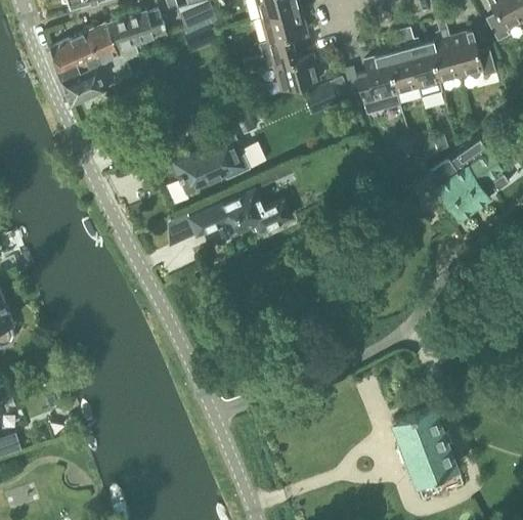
[(223,0),(214,0),(217,8),(225,6),(223,0)]
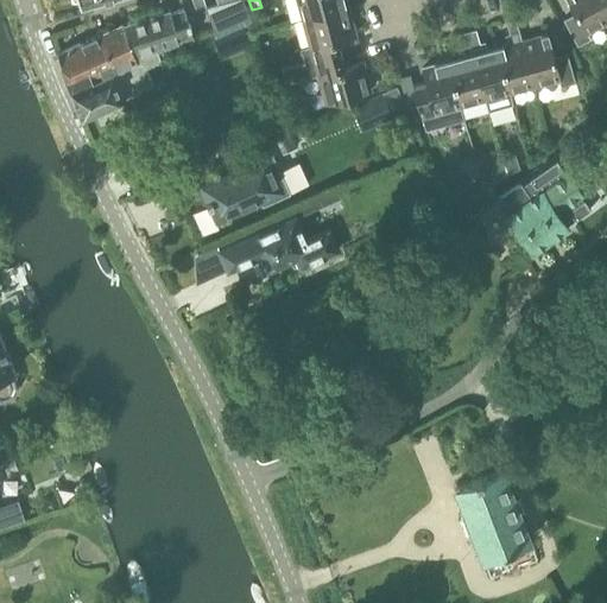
[(297,0),(303,23),(349,10),(346,0),(297,0)]
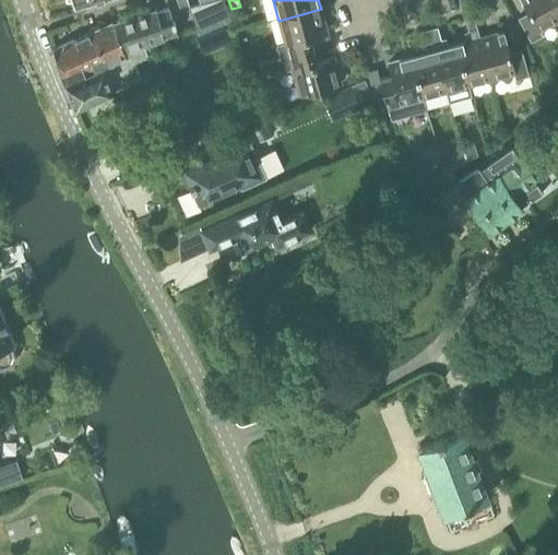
[(557,15),(549,0),(521,0),(530,15),(519,21),(532,45),(544,38),(541,33),(557,24),(557,15)]
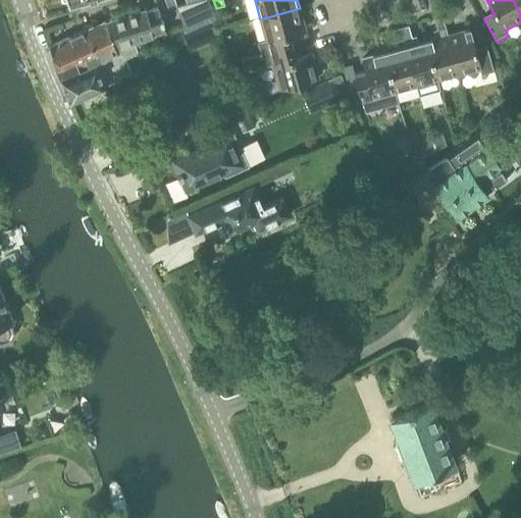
[(188,6),(177,9),(185,36),(202,30),(202,29),(213,26),(207,2),(188,7),(188,6)]
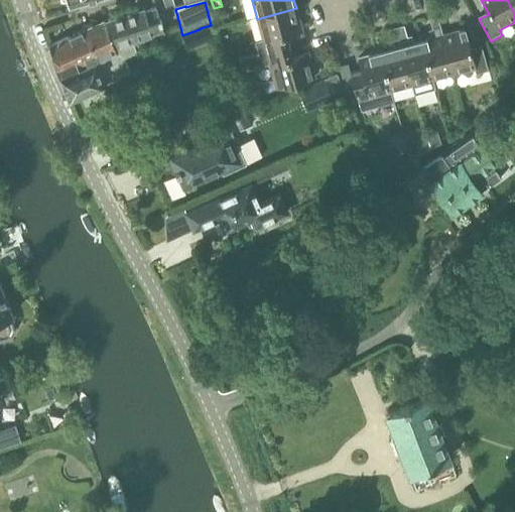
[(296,8),(257,19),(264,42),(255,44),(259,56),(283,49),(280,38),(302,32),(296,8)]
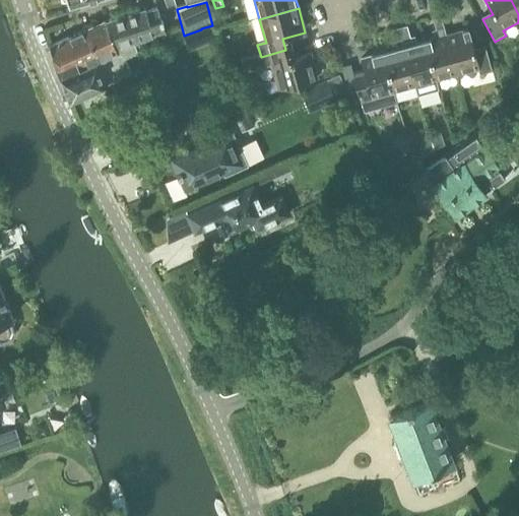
[(124,17),(134,45),(136,51),(156,44),(154,38),(166,35),(156,9),(145,13),(144,10),(124,17)]
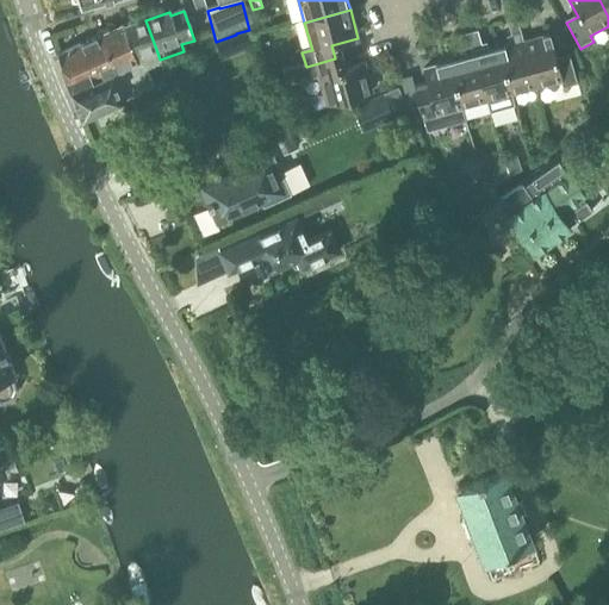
[(145,20),(122,29),(136,60),(157,52),(145,20)]
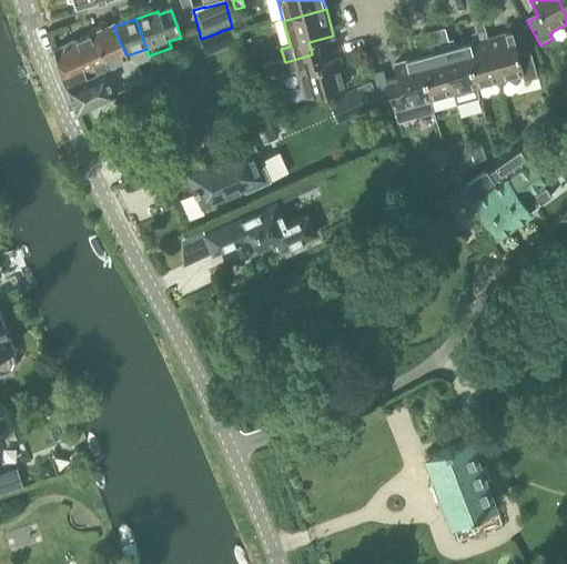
[(486,33),(483,20),(473,22),(477,36),(477,37),(486,33)]
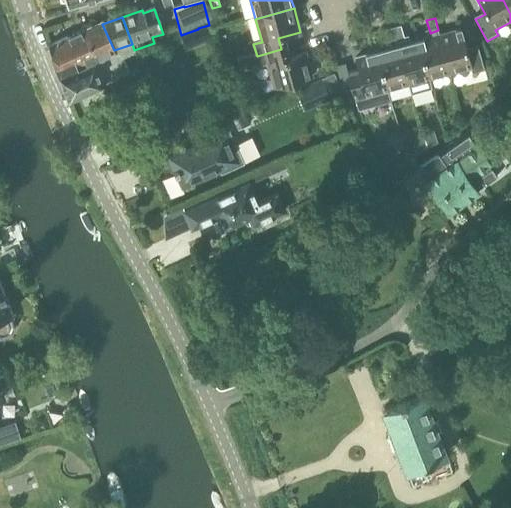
[(102,24),(83,33),(97,64),(77,72),(76,68),(59,76),(69,102),(82,97),(87,106),(106,97),(102,88),(105,86),(104,86),(117,80),(117,79),(130,74),(123,59),(136,54),(134,50),(132,44),(114,50),(102,24)]
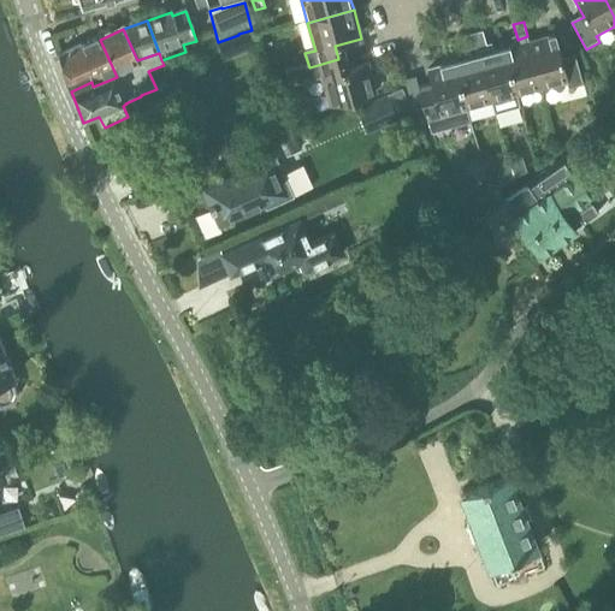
[(516,98),(503,52),(495,54),(492,46),(488,47),(483,33),(473,35),(492,105),(496,117),(520,111),(516,98)]
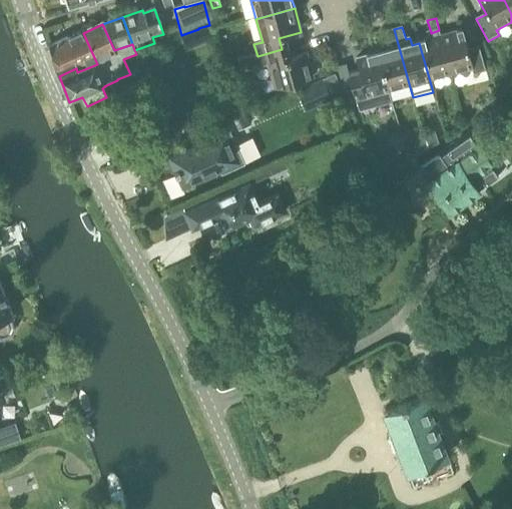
[(379,54),(389,92),(410,87),(394,29),(386,32),(391,51),(379,54)]
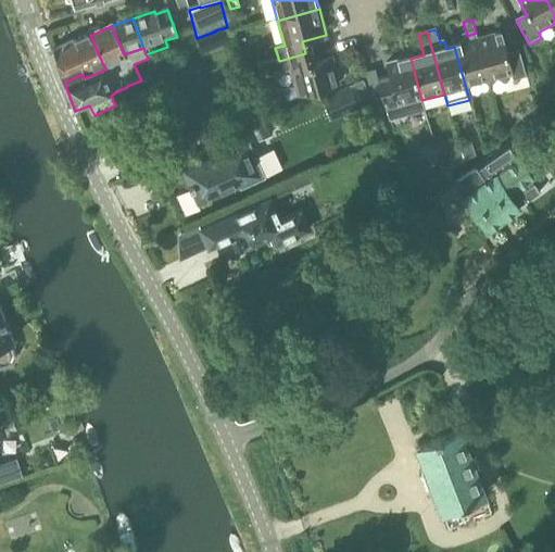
[(478,40),(476,33),(467,36),(467,35),(463,36),(465,44),(454,47),(466,88),(490,82),(478,40)]
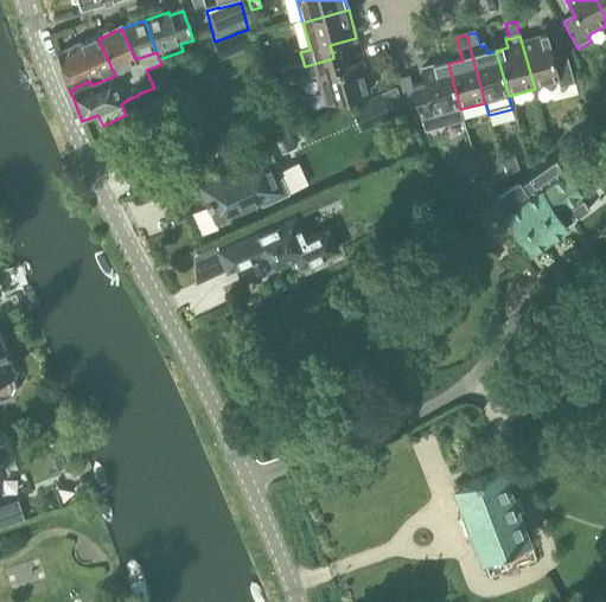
[(522,44),(535,89),(559,83),(561,89),(575,85),(567,57),(554,61),(548,37),(522,44)]
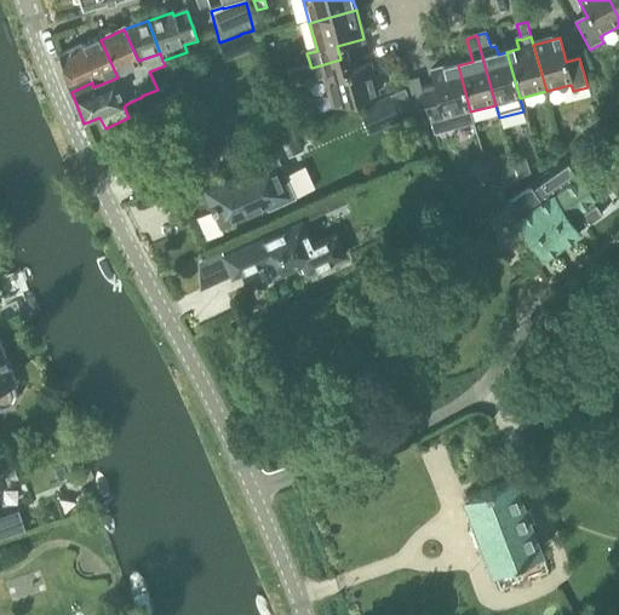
[(101,40),(58,59),(70,92),(92,82),(93,87),(118,78),(101,40)]
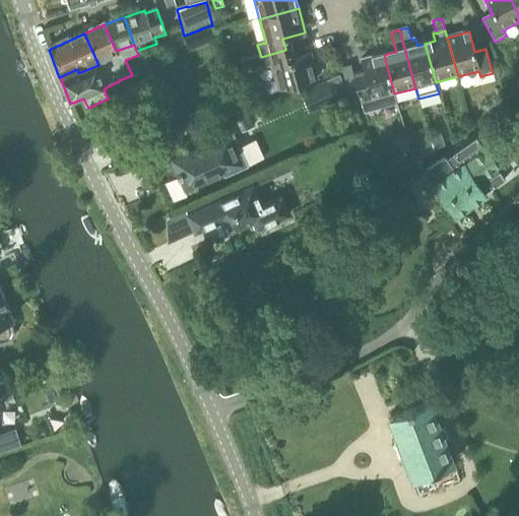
[(285,50),(261,57),(241,62),(245,75),(272,67),(279,90),(318,80),(311,55),(288,61),(285,50)]
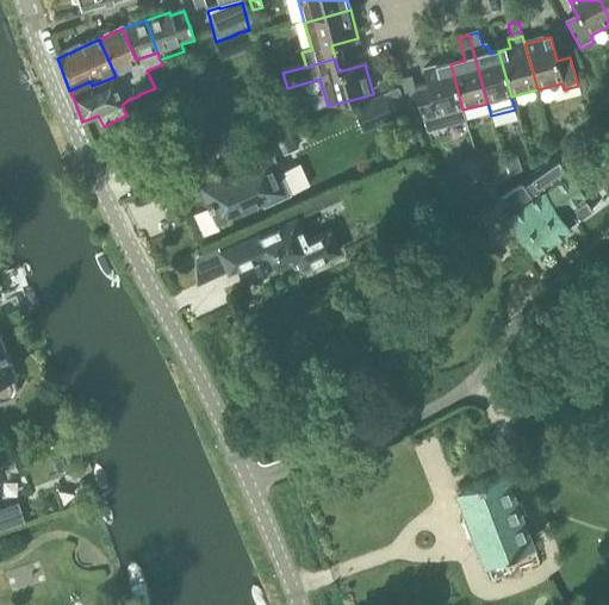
[(467,126),(463,110),(451,64),(424,72),(432,95),(418,99),(428,137),(467,126)]
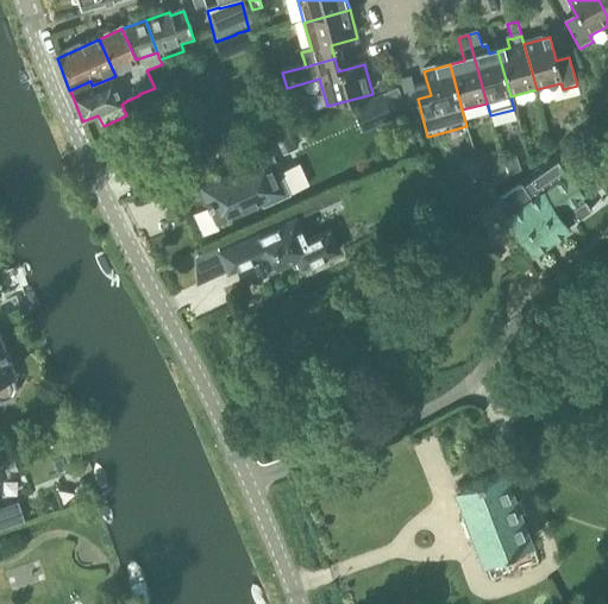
[(399,89),(355,109),(365,134),(411,115),(399,89)]
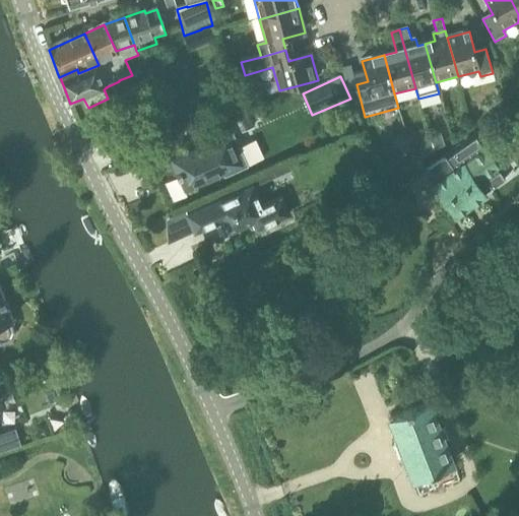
[(180,179),(186,192),(223,175),(225,179),(249,168),(232,130),(200,144),(201,148),(168,164),(174,177),(177,176),(179,180),(180,179)]
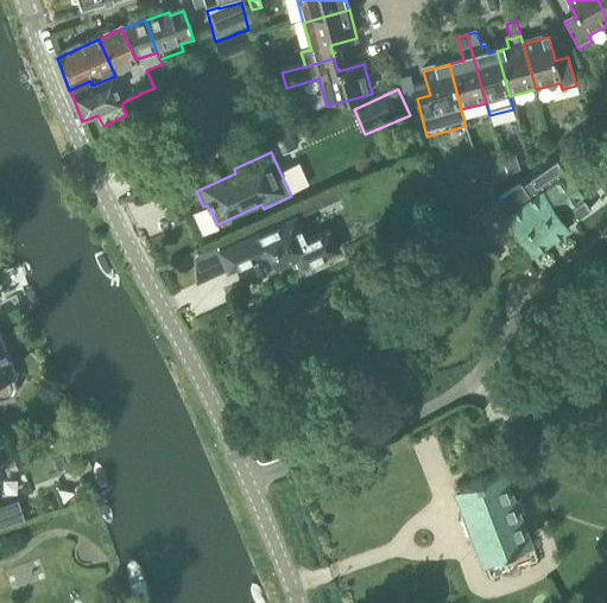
[(518,158),(506,162),(511,177),(524,172),(518,158)]
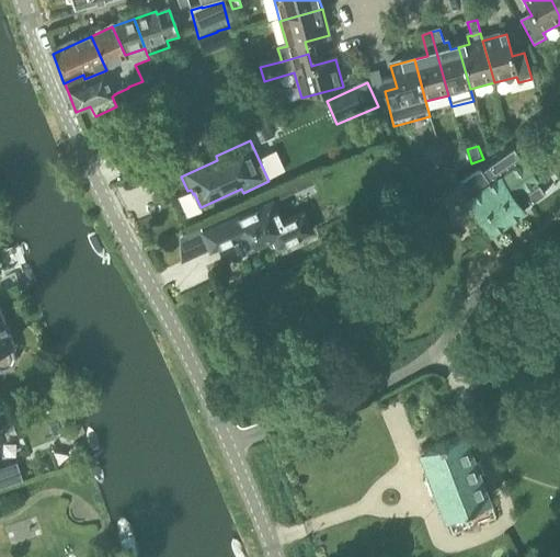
[(525,163),(524,165),(514,151),(482,173),(481,172),(459,188),(492,236),(525,213),(524,212),(532,206),(546,196),(536,182),(538,181),(525,163)]
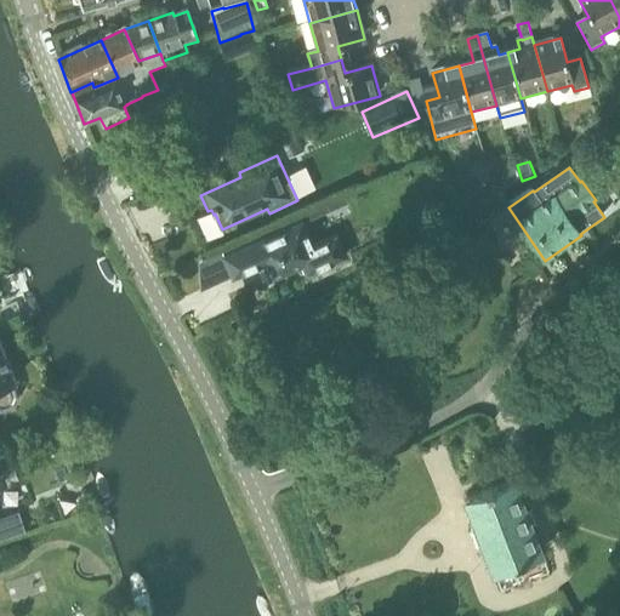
[(302,224),(238,254),(225,260),(234,280),(265,266),(272,281),(303,267),(308,275),(346,258),(337,238),(313,249),(302,224)]
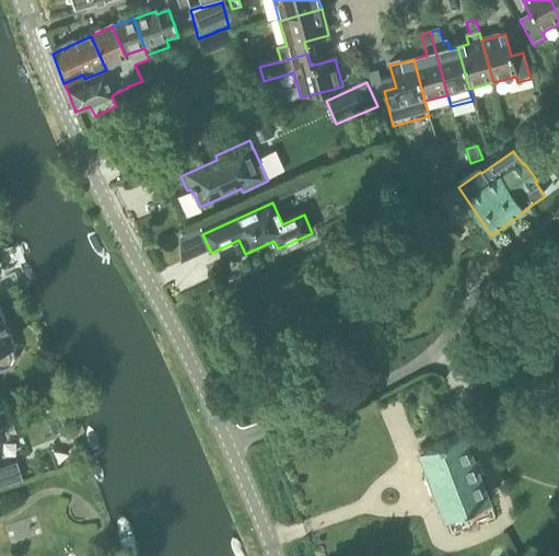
[(1,308),(0,308),(0,373),(1,374),(12,371),(18,360),(12,346),(14,346),(1,308)]
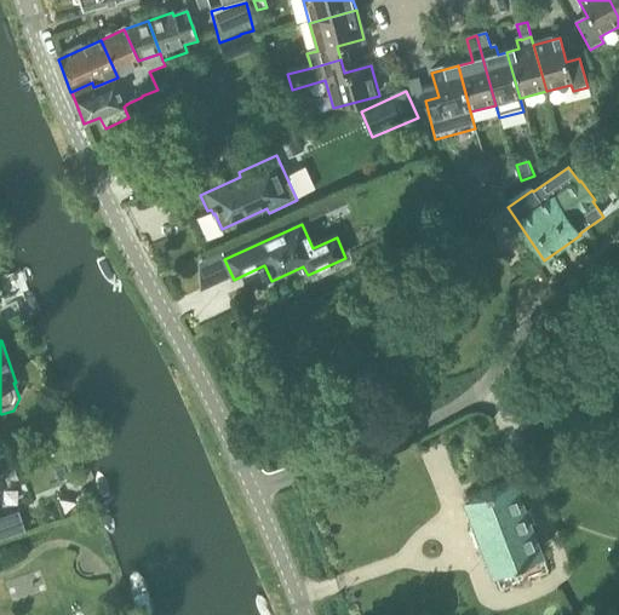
[(483,492),(465,499),(493,574),(513,567),(513,568),(522,564),(522,563),(540,556),(513,481),(493,488),(493,486),(483,490),(483,492)]
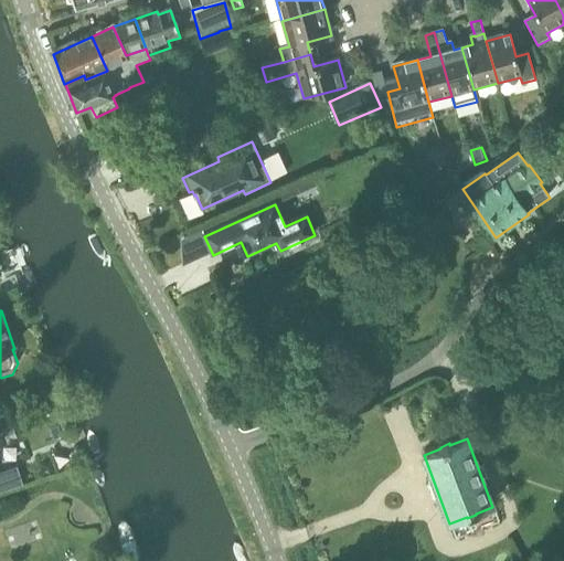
[(4,474),(0,475),(0,495),(11,491),(4,474)]
